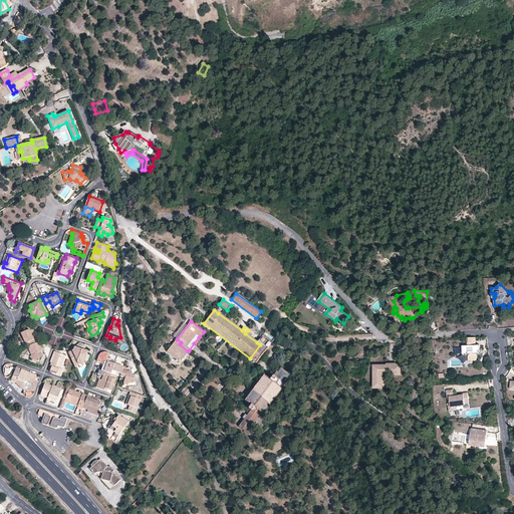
[(30,345),(36,342),(35,338),(33,339),(30,332),(29,329),(21,333),(23,338),(25,343),(28,342),(30,345)]
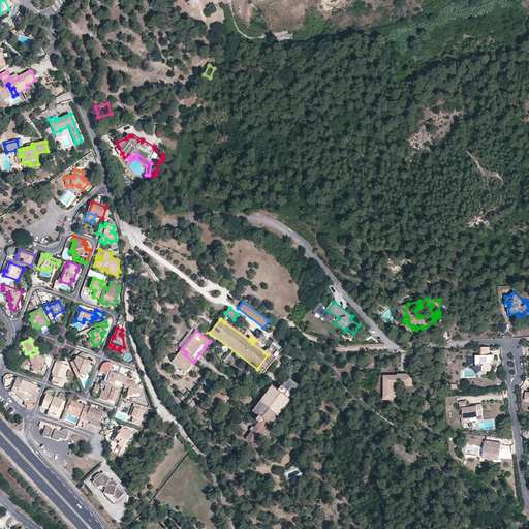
[(270,346),(279,353),(283,348),(274,341),(270,346)]
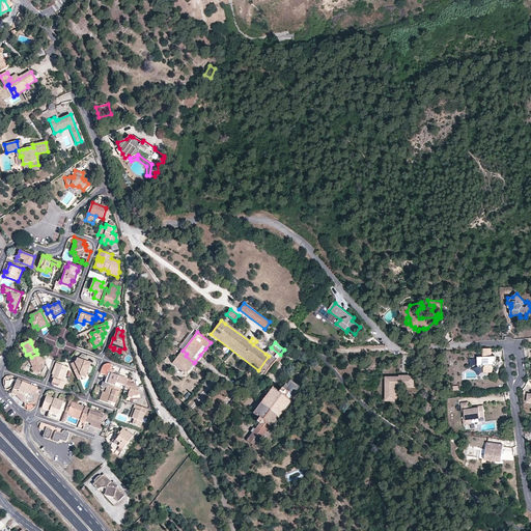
[(276,361),(280,356),(280,355),(271,347),(266,354),(269,356),(276,361)]
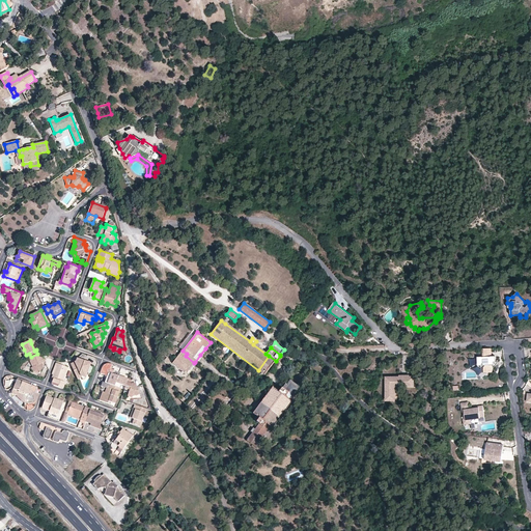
[(491,348),(482,348),(482,355),(480,357),(476,357),(477,365),(480,365),(483,367),(483,372),(492,372),(492,365),(492,362),(495,362),(495,357),(491,357),(491,348)]
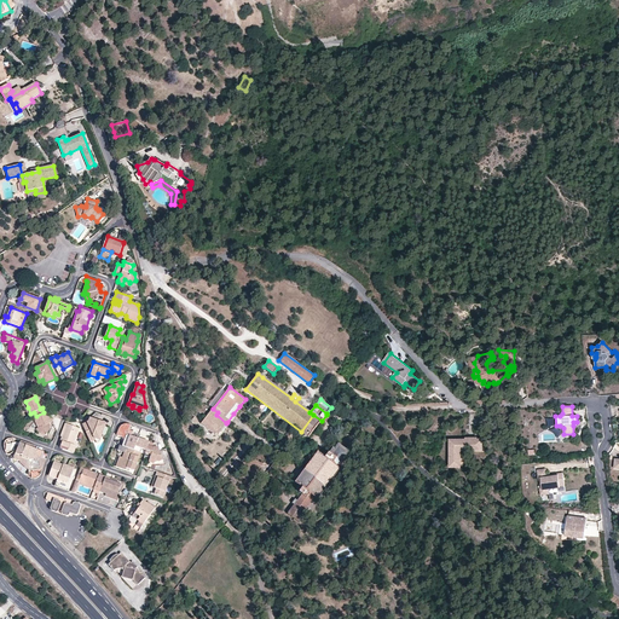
[(221,429),(226,423),(217,415),(218,412),(213,409),(202,422),(201,423),(217,437),(221,429)]
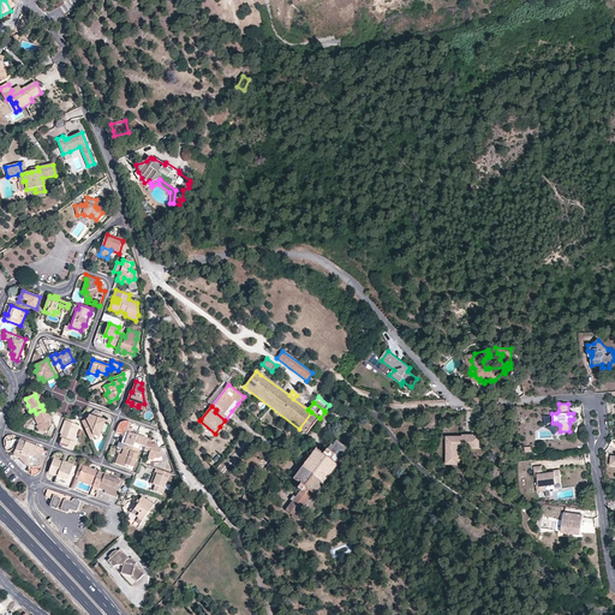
[(52,419),(46,408),(43,410),(36,413),(33,415),(37,425),(36,427),(37,430),(45,433),(47,431),(49,425),(47,422),(49,421),(52,419)]
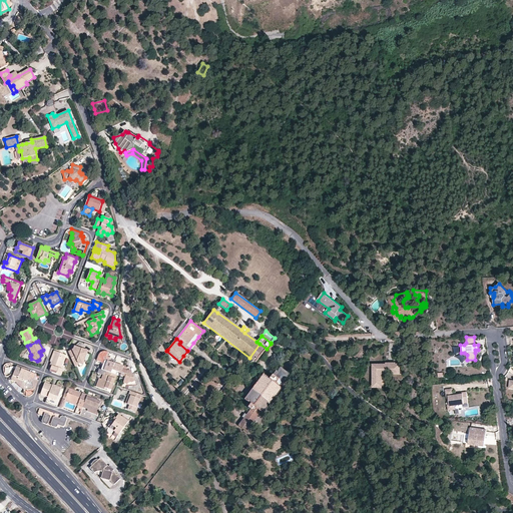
[(255,363),(267,349),(260,344),(249,358),(255,363)]
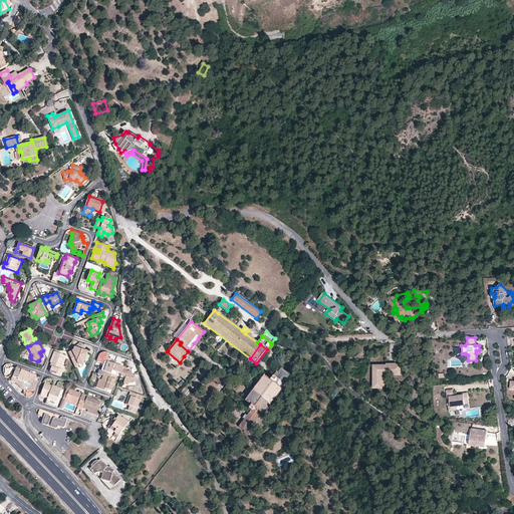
[(88,351),(74,345),(73,348),(68,351),(75,365),(79,364),(80,365),(82,365),(84,359),(82,359),(84,354),(86,355),(88,351)]
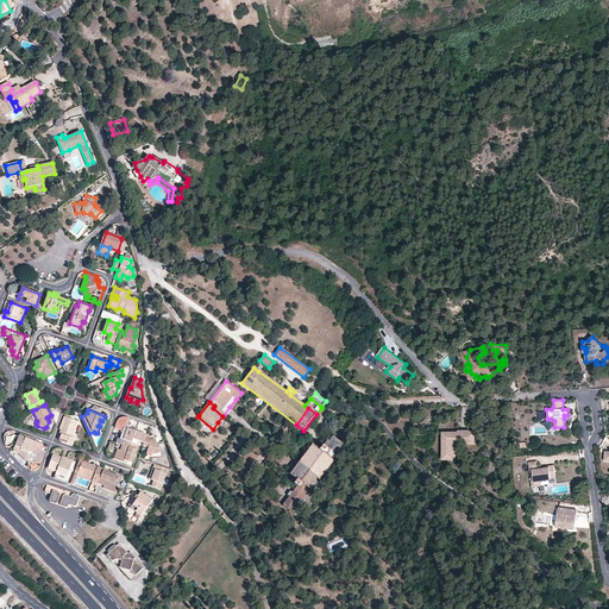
[(71,438),(77,420),(64,415),(60,428),(61,429),(60,433),(61,433),(58,440),(62,441),(61,441),(67,444),(73,446),(75,439),(71,438)]
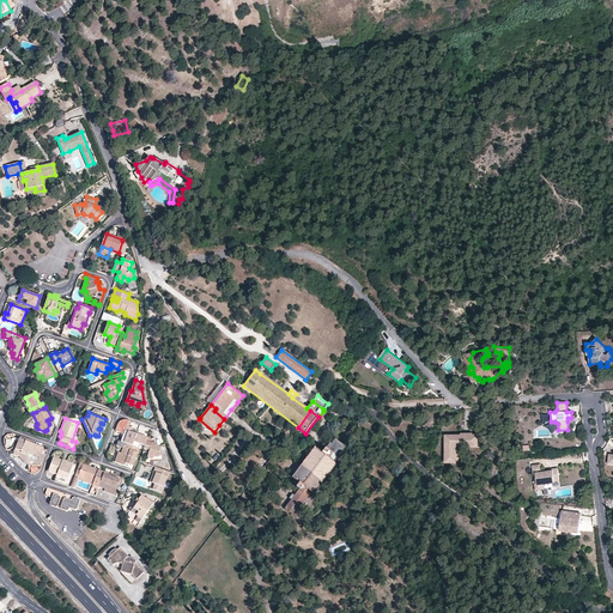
[(127,442),(133,444),(137,432),(129,430),(127,436),(123,434),(121,441),(127,442)]
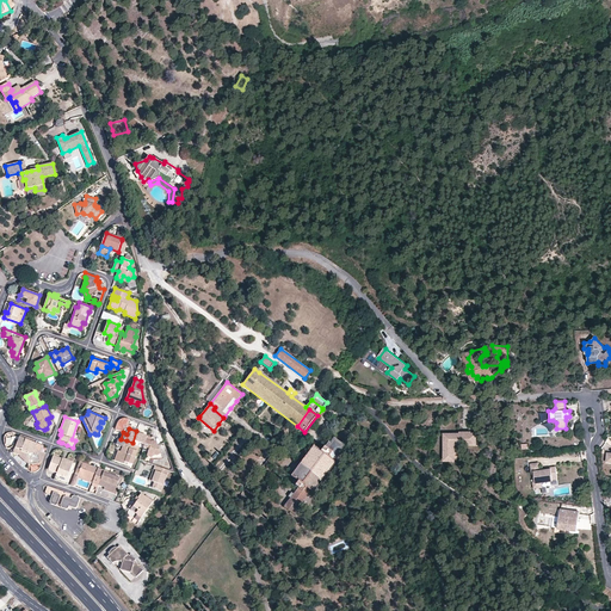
[(143,446),(148,436),(136,431),(133,443),(139,445),(143,446)]
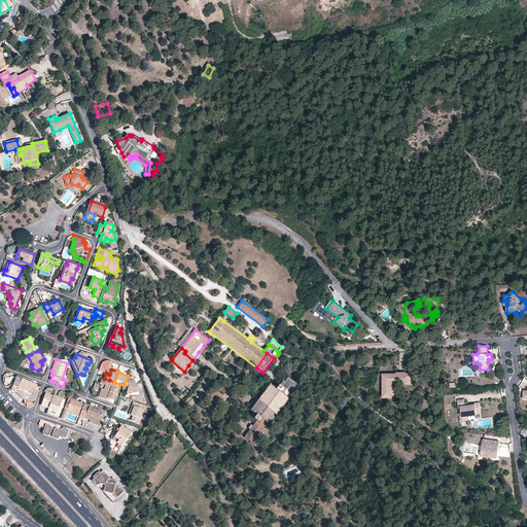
[(139,390),(134,377),(131,377),(128,375),(128,376),(124,385),(123,388),(128,390),(132,391),(132,392),(134,391),(135,392),(139,390)]
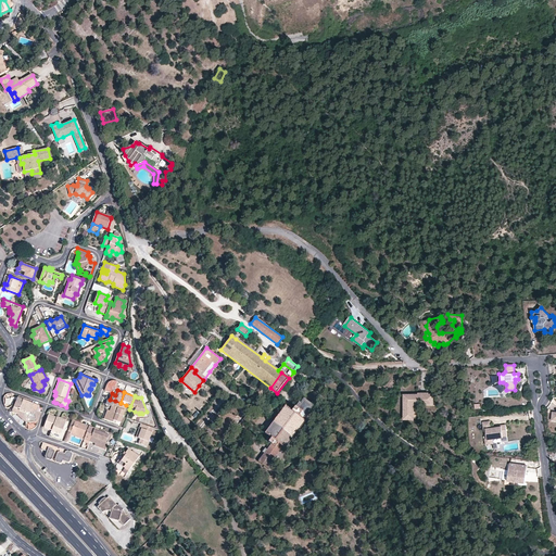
[(432,404),(432,396),(405,397),(405,420),(413,420),(413,405),(432,404)]
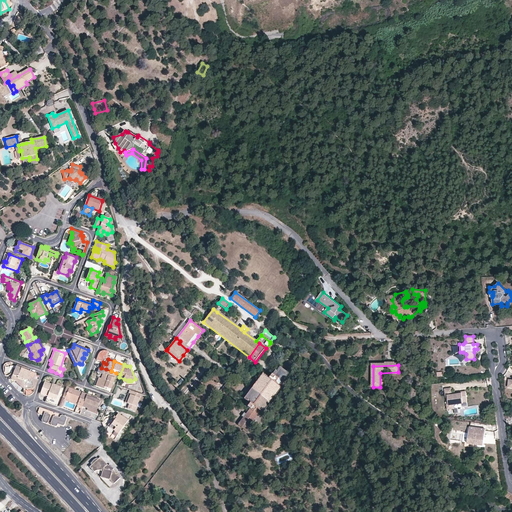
[(26,369),(17,366),(11,380),(17,382),(19,384),(26,391),(34,389),(33,380),(35,373),(26,369)]
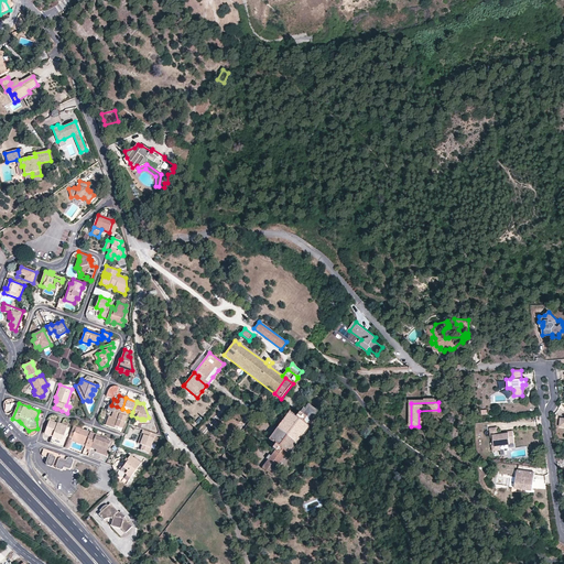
[(114,416),(117,407),(111,405),(108,403),(106,408),(112,411),(111,415),(114,416)]
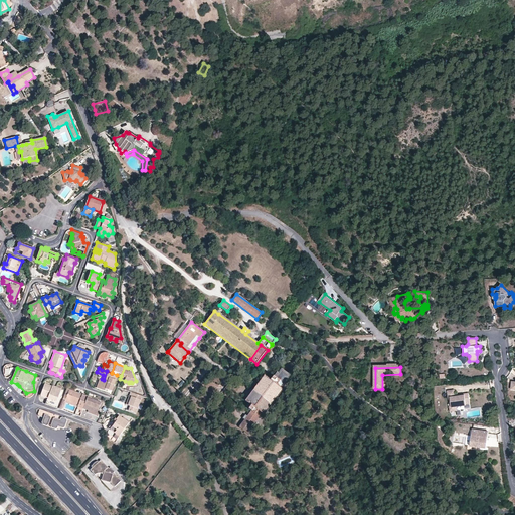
[(278,397),(284,390),(281,387),(290,376),(282,370),(276,378),(274,377),(271,380),(265,376),(258,386),(267,392),(268,390),(278,397)]
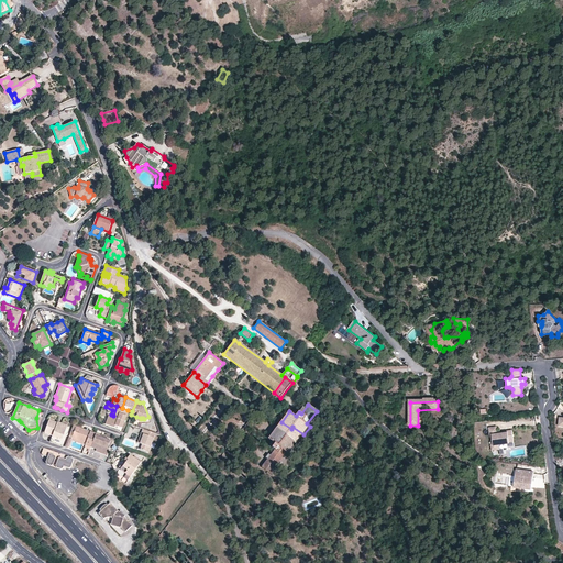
[(121,426),(128,410),(122,408),(117,406),(113,416),(111,415),(108,423),(113,426),(114,423),(121,426)]
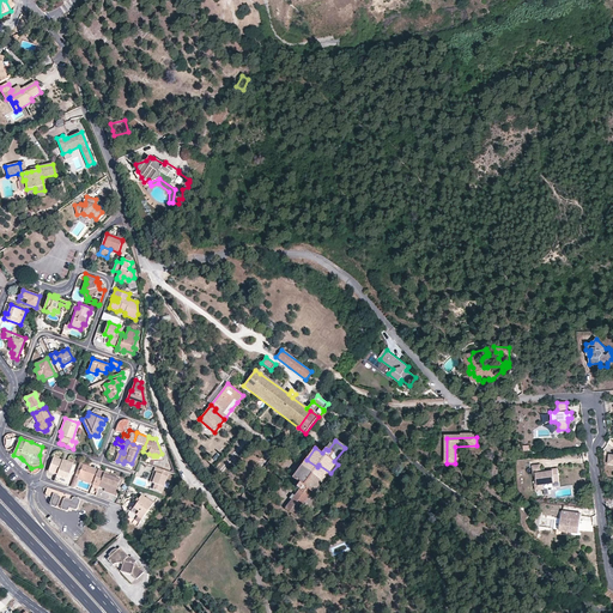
[(72,466),(62,462),(62,460),(59,459),(54,457),(48,472),(56,474),(54,481),(70,486),(72,480),(68,478),(72,466)]
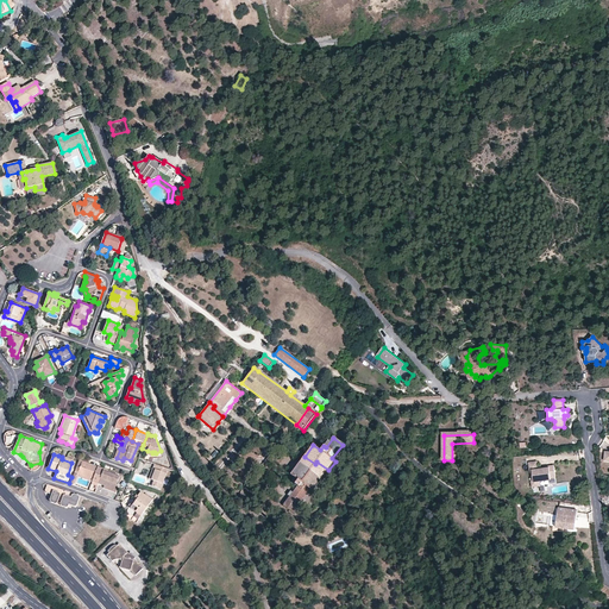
[(320,481),(326,473),(328,470),(316,462),(315,464),(305,457),(302,459),(300,463),(311,471),(309,472),(320,481)]
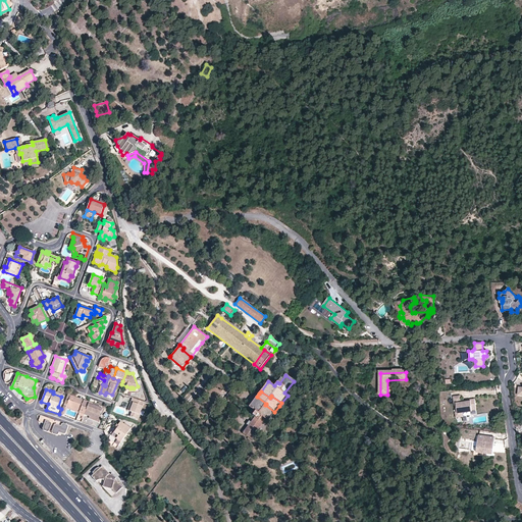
[(82,422),(88,405),(84,403),(85,400),(79,398),(71,395),(67,406),(72,407),(81,410),(80,413),(77,412),(75,417),(65,414),(67,409),(63,407),(60,415),(82,422)]
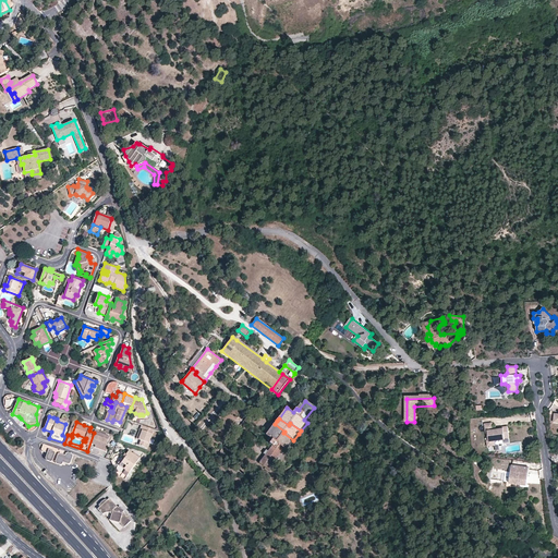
[(498,437),(504,437),(508,436),(507,425),(498,426),(498,428),(496,428),(493,429),(492,423),(484,423),(485,434),(487,433),(488,437),(486,437),(487,446),(494,445),(494,440),(498,439),(498,437)]
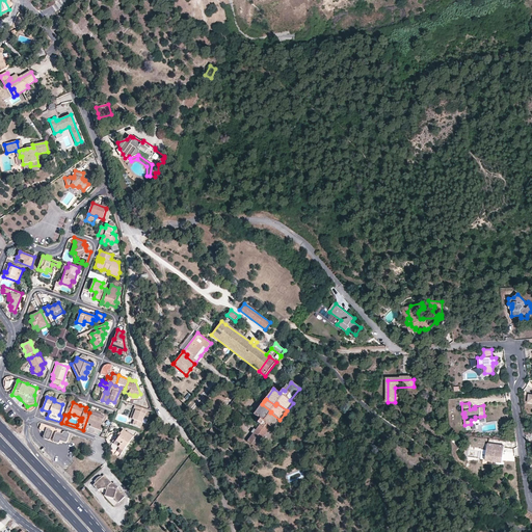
[(273,429),(280,420),(270,413),(271,411),(262,404),(254,415),(257,417),(255,419),(255,421),(257,423),(249,431),(253,433),(247,441),(258,449),(264,442),(261,440),(270,427),(273,429)]
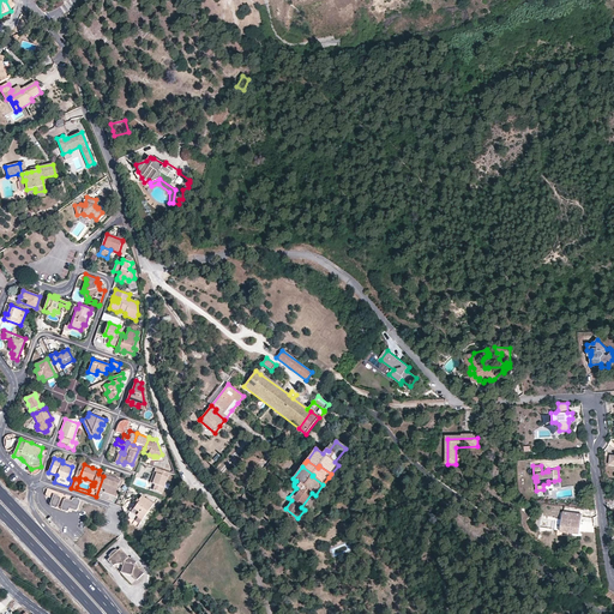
[(169,473),(156,468),(154,473),(156,474),(152,483),(155,485),(154,489),(162,493),(169,473)]
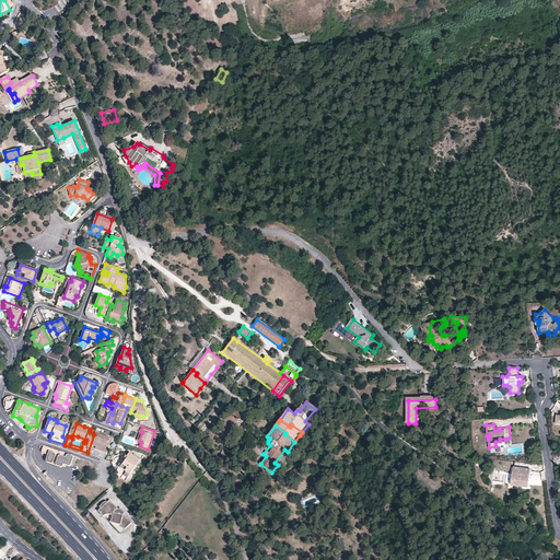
[(94,434),(88,453),(100,457),(104,459),(106,453),(95,450),(96,447),(107,451),(109,445),(107,445),(109,439),(101,435),(101,433),(95,431),(94,434)]
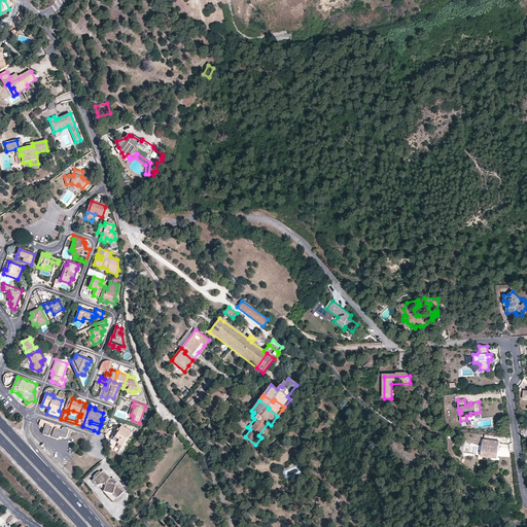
[(105,412),(95,408),(95,410),(103,413),(101,419),(103,419),(105,412)]
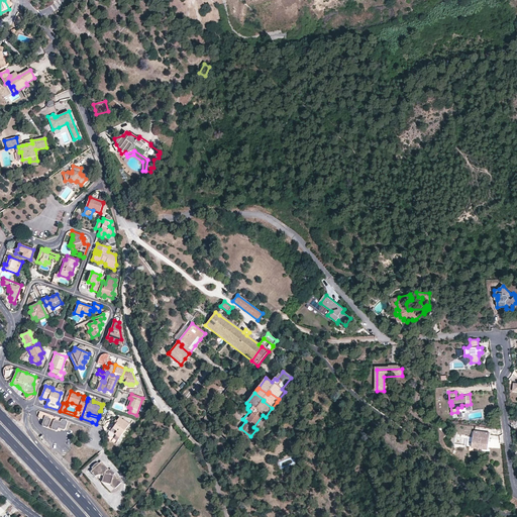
[(56,417),(40,411),(38,416),(39,418),(44,419),(42,424),(43,426),(47,427),(48,426),(52,418),(55,419),(52,427),(53,429),(57,430),(58,430),(59,428),(64,430),(65,429),(68,421),(56,417)]
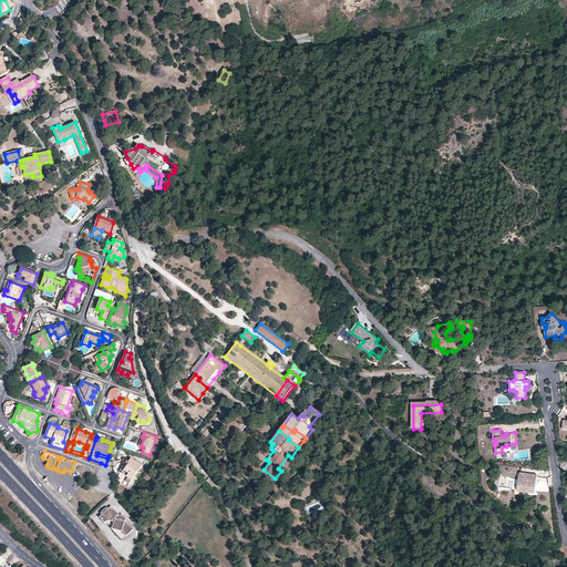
[(131,457),(127,462),(129,463),(127,464),(126,466),(121,473),(127,477),(125,481),(129,483),(131,481),(143,464),(135,459),(134,460),(131,457)]
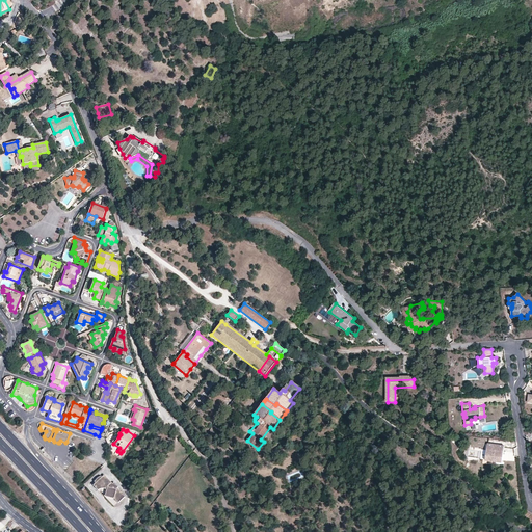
[(113,444),(118,437),(115,435),(111,442),(112,443),(110,446),(116,451),(117,451),(120,448),(113,444)]
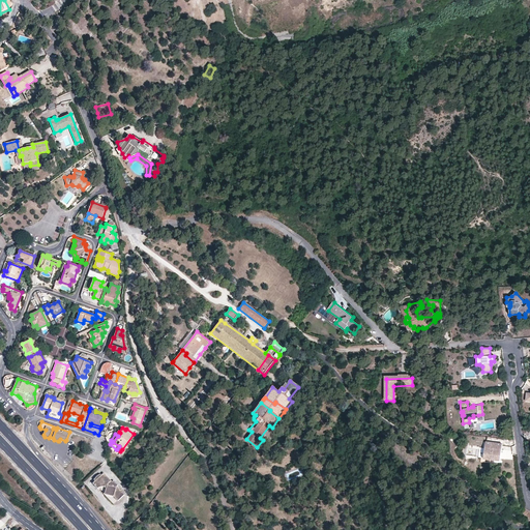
[(484,459),(500,461),(502,444),(487,442),(484,459)]
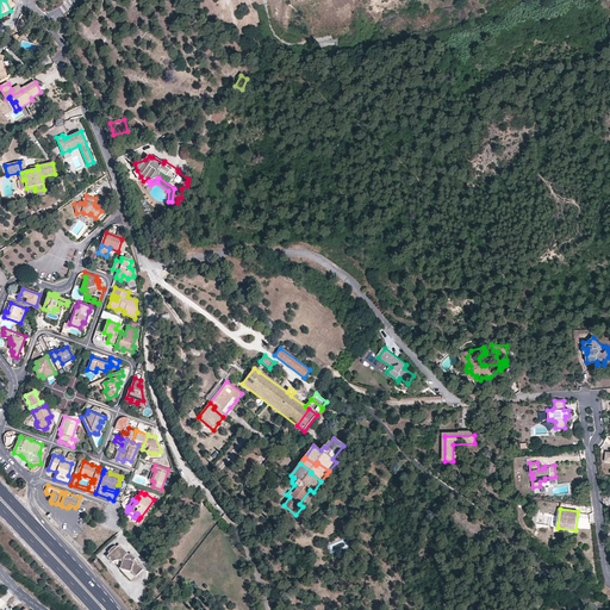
[(129,554),(119,545),(117,547),(116,546),(113,547),(111,549),(109,552),(106,554),(105,555),(106,556),(104,559),(110,565),(119,562),(123,570),(131,571),(136,576),(143,568),(134,560),(136,558),(130,553),(129,554)]
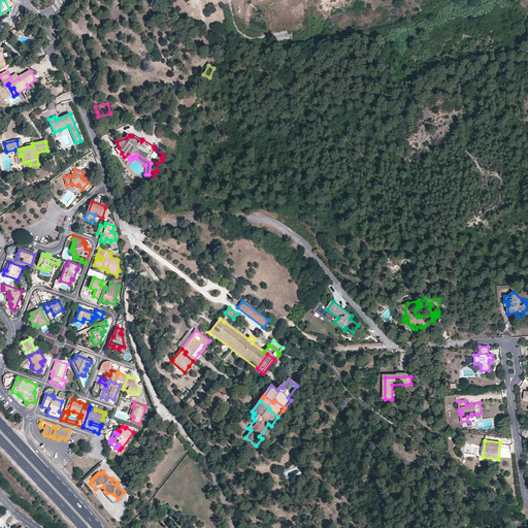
All buildings are outlined.
